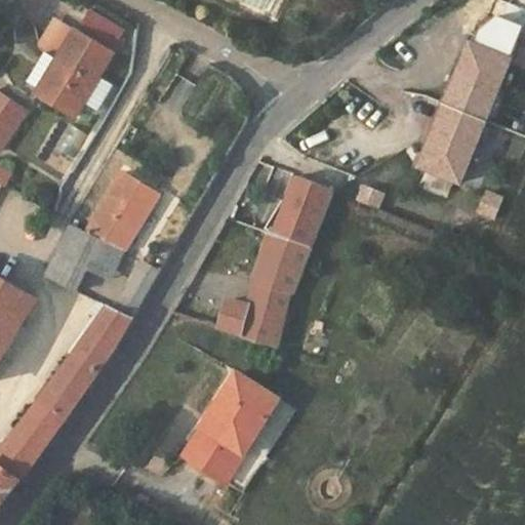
[(37,92),(74,115),(83,101),(96,109),(113,83),(99,75),(114,52),(76,28),(57,58),(42,48),(24,78),(39,88),(37,92)]
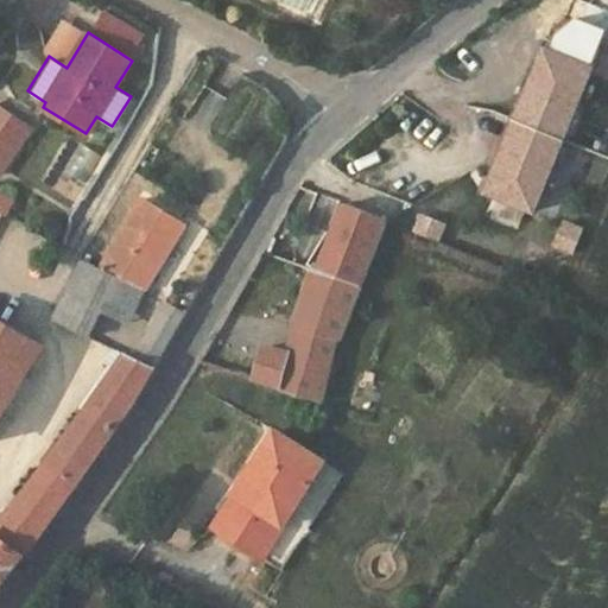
[(533,99),(552,52),(544,49),(529,88),(523,86),(510,116),(519,121),(529,97),(533,99)]
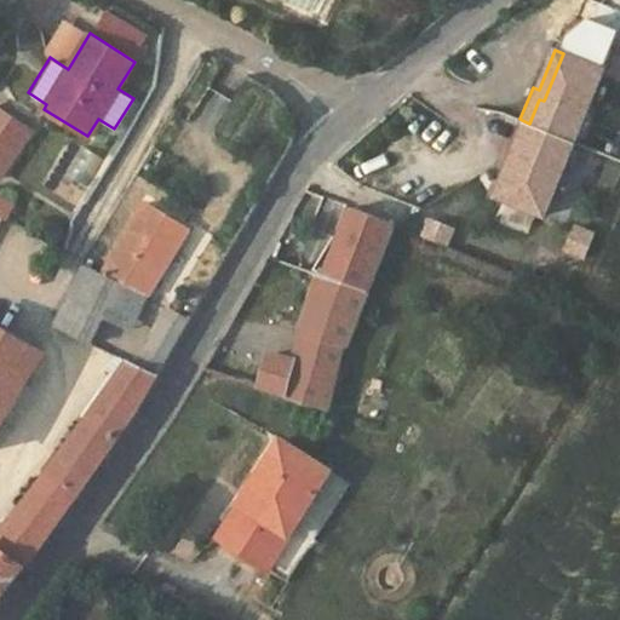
[(577,142),(606,70),(563,53),(544,101),(539,99),(529,124),(577,142)]
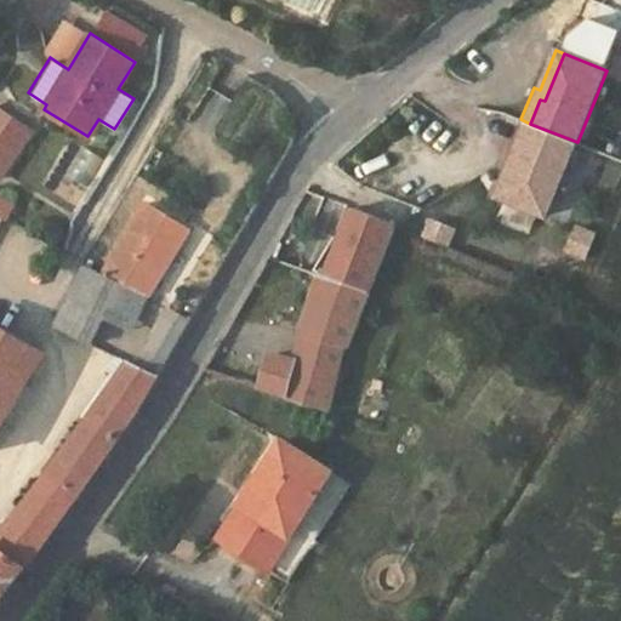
[(0,165),(27,126),(0,108),(0,165)]
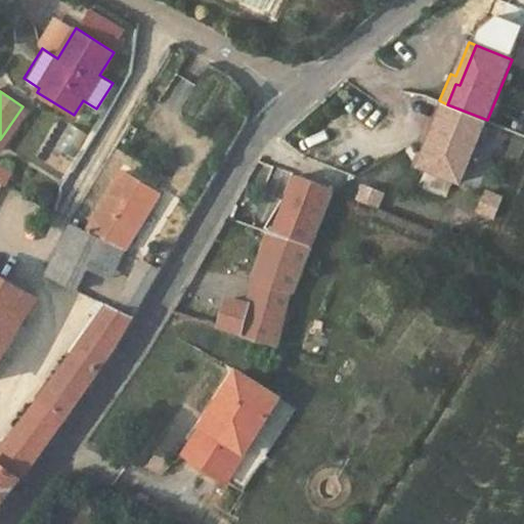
[(420,165),(426,168),(443,127),(438,125),(447,104),(439,100),(428,129),(433,131),(420,165)]
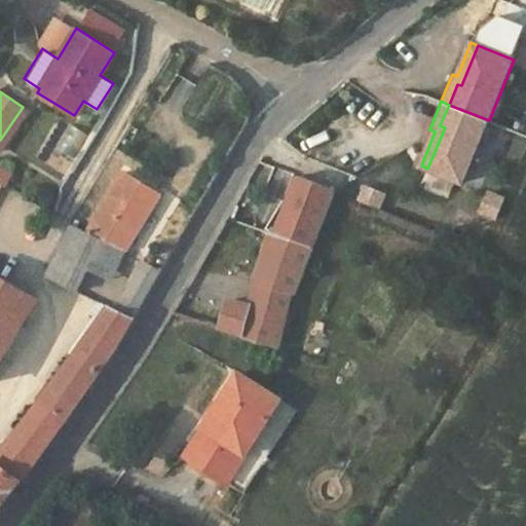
[(427,168),(462,183),(489,120),(449,105),(440,125),(445,127),(427,168)]
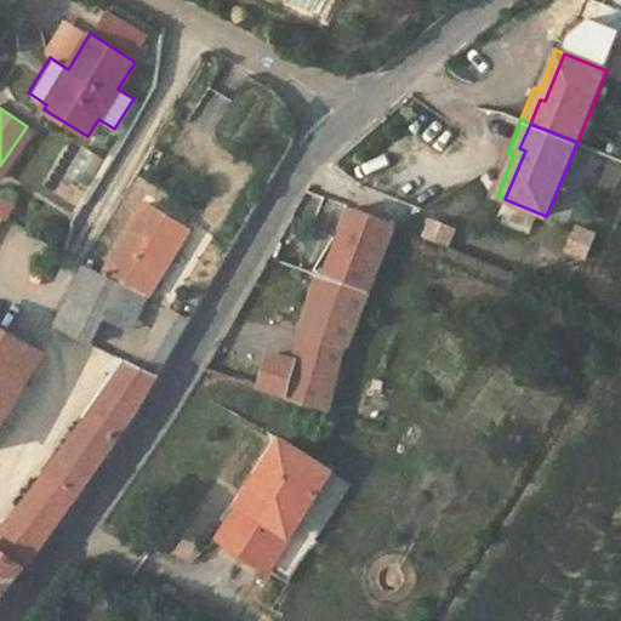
[(295,215),(318,226),(331,198),(311,188),(295,215)]
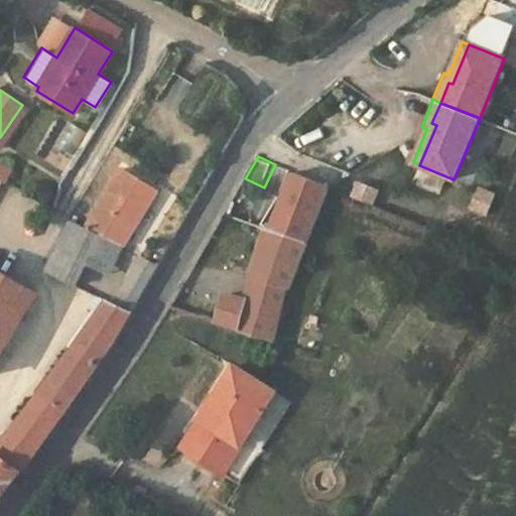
[(273,211),(267,230),(308,245),(330,187),(275,164),(264,187),(257,205),(273,211)]
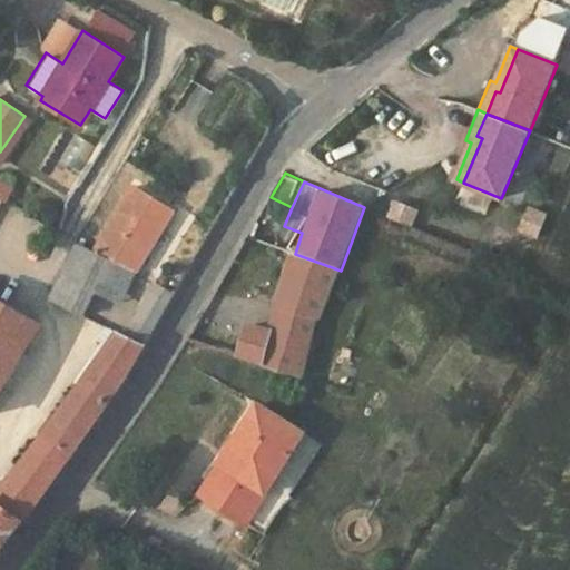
[(135,272),(174,208),(137,186),(96,252),(135,272)]
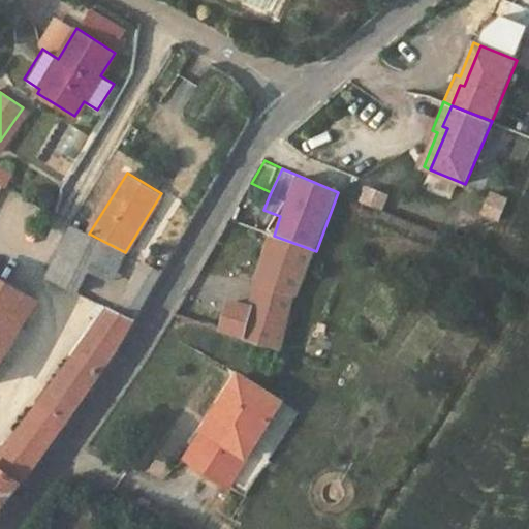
[(58,253),(89,269),(112,280),(125,252),(89,234),(70,224),(58,253)]
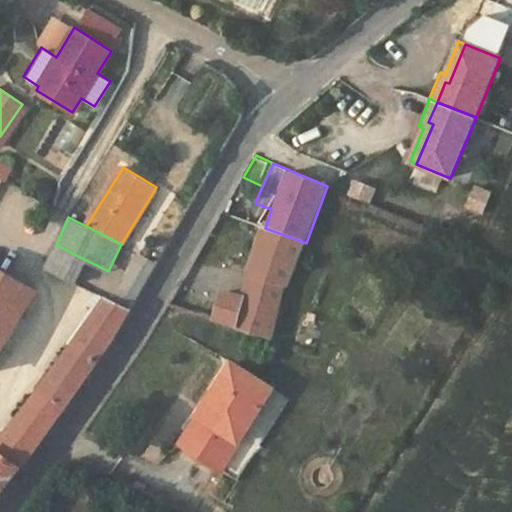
[(306,243),(265,228),(253,263),(250,276),(286,286),(289,287),(306,243)]
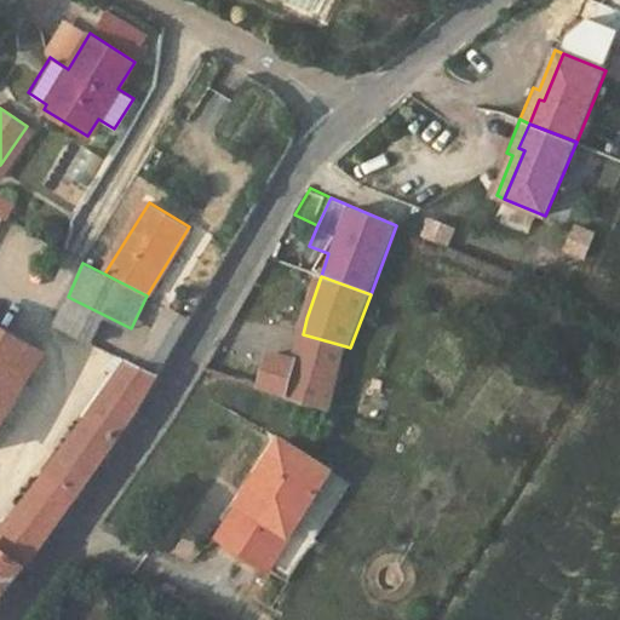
[(91,344),(104,315),(68,297),(55,326),(91,344)]
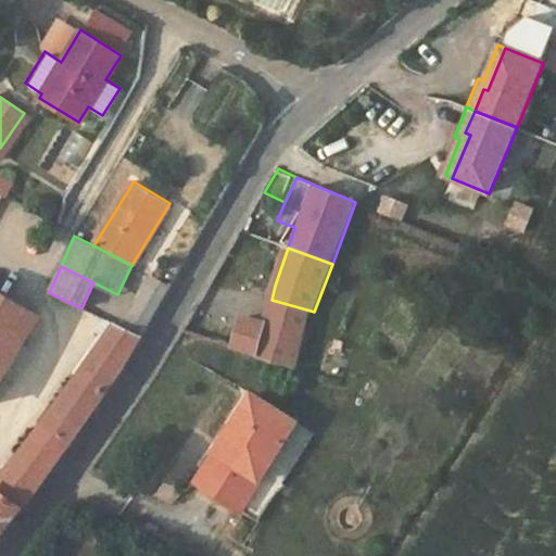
[(0,289),(11,295),(20,282),(0,270),(0,289)]
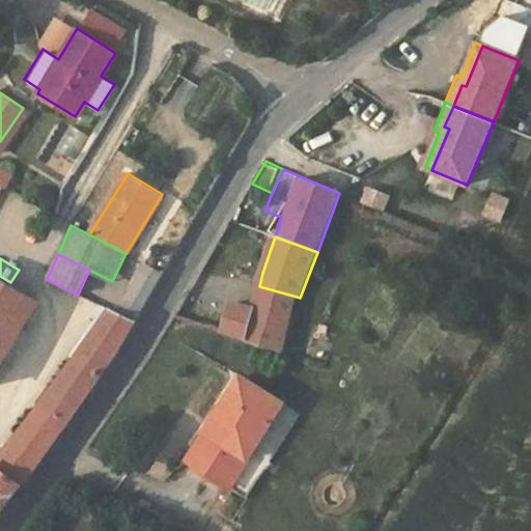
[(116,312),(135,322),(162,275),(145,264),(116,312)]
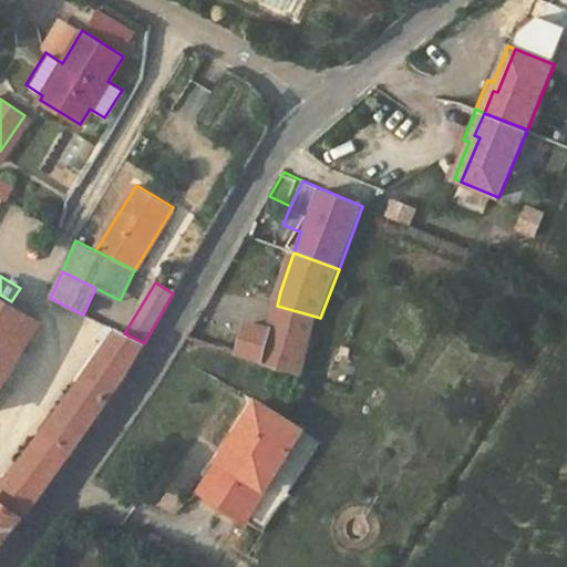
[(0,341),(20,307),(11,301),(0,295),(0,341)]
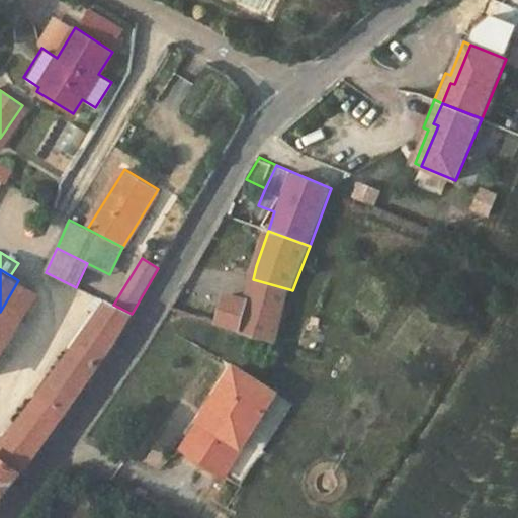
[(289,289),(253,279),(247,301),(283,312),(289,289)]
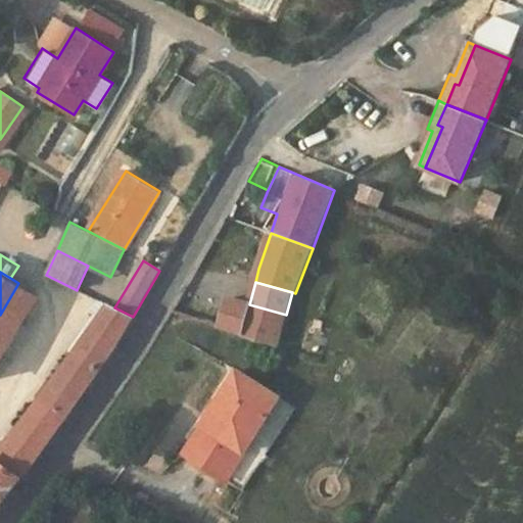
[(249,304),(228,298),(221,327),(278,346),(286,315),(249,304)]
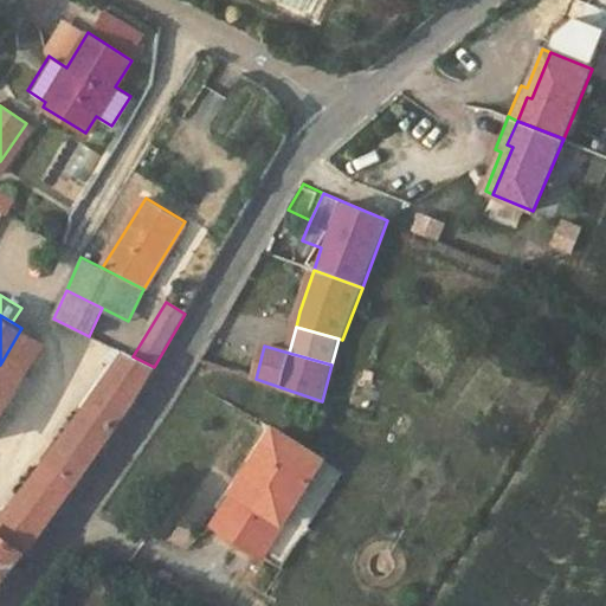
[(24,495),(52,515),(73,485),(127,411),(154,367),(133,356),(124,353),(24,495)]
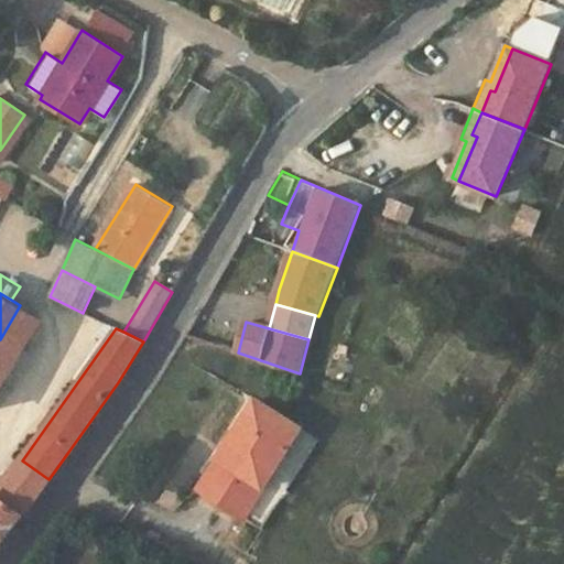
[(267,512),(305,437),(260,400),(215,472),(267,512)]
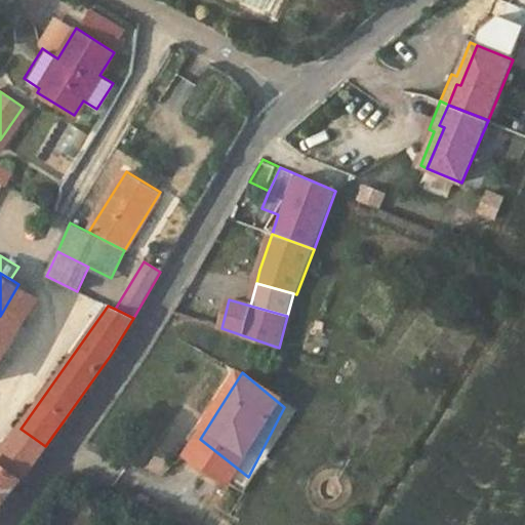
[(45,446),(21,429),(0,454),(0,462),(21,479),(45,446)]
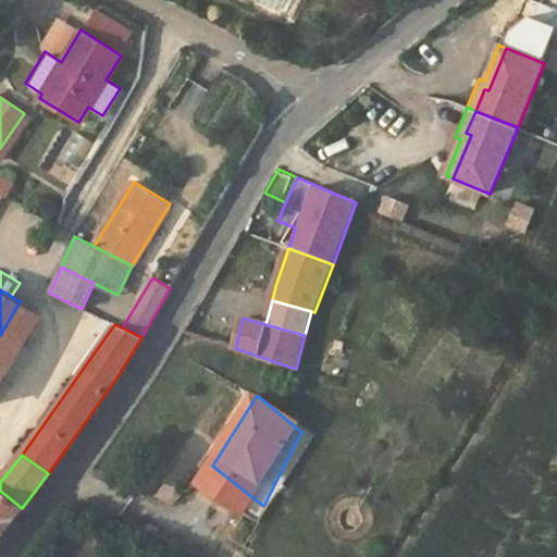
[(196,494),(246,531),(263,506),(212,466),(196,494)]
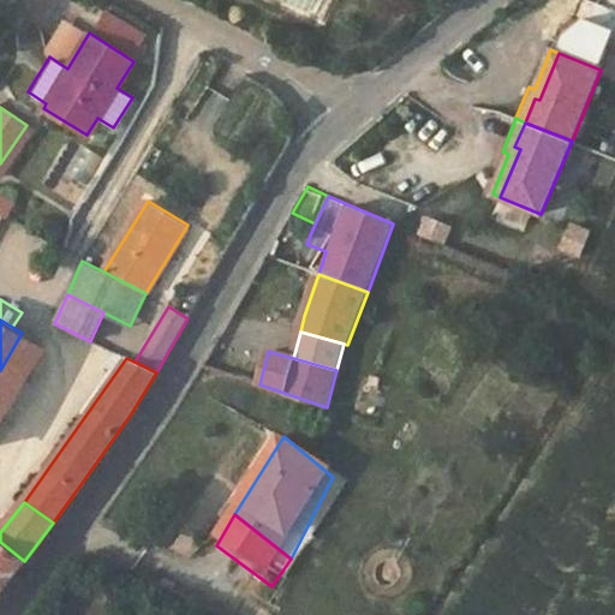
[(0,591),(24,561),(0,542),(0,591)]
